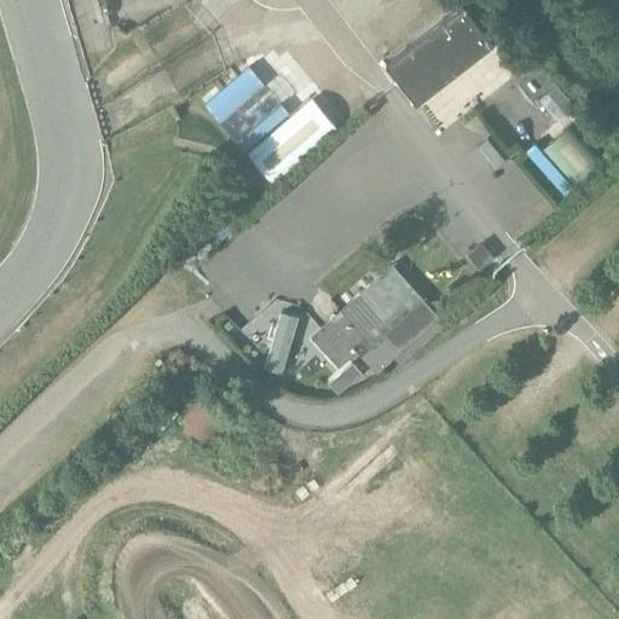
[(386,65),(417,105),(495,45),(464,5),(386,65)]
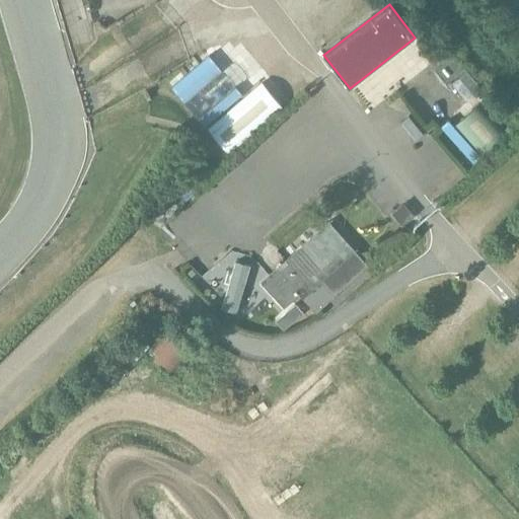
[(263,85),(208,131),(228,155),(283,109),(263,85)]
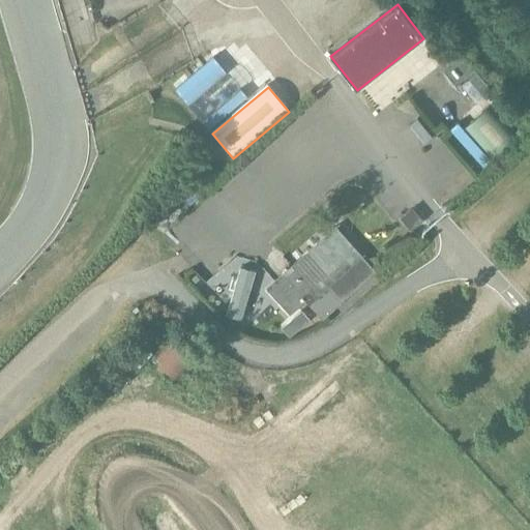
[(465,129),(494,160),(518,139),(489,108),(465,129)]
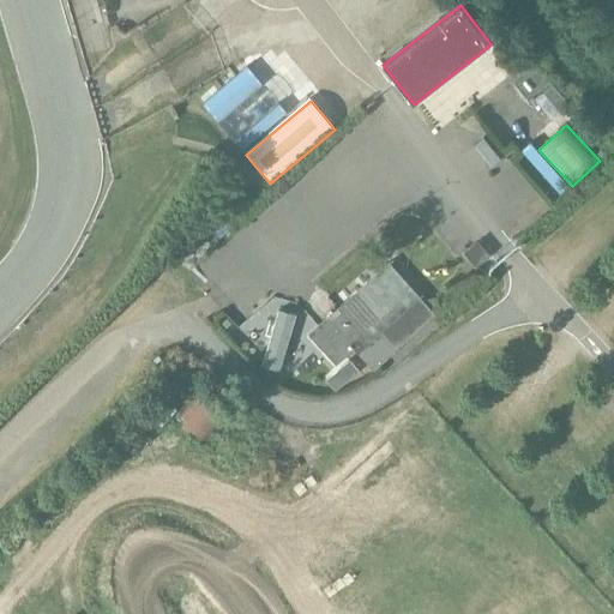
[(464,254),(476,270),(488,260),(475,245),(464,254)]
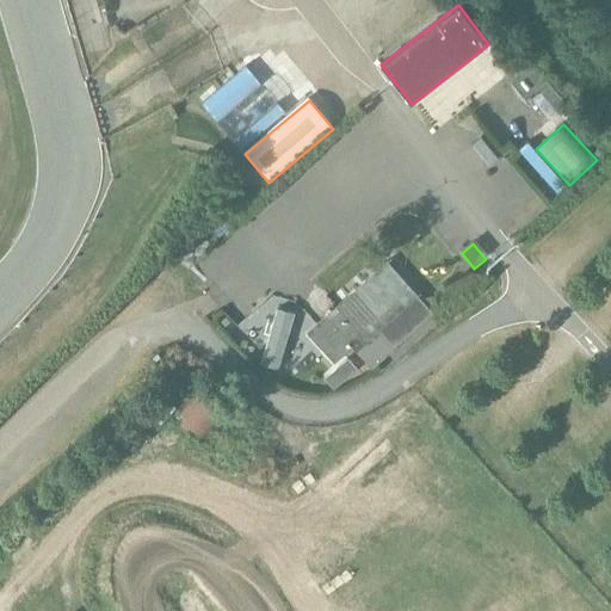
[(323,316),(370,370),(433,314),(386,263),(323,316)]
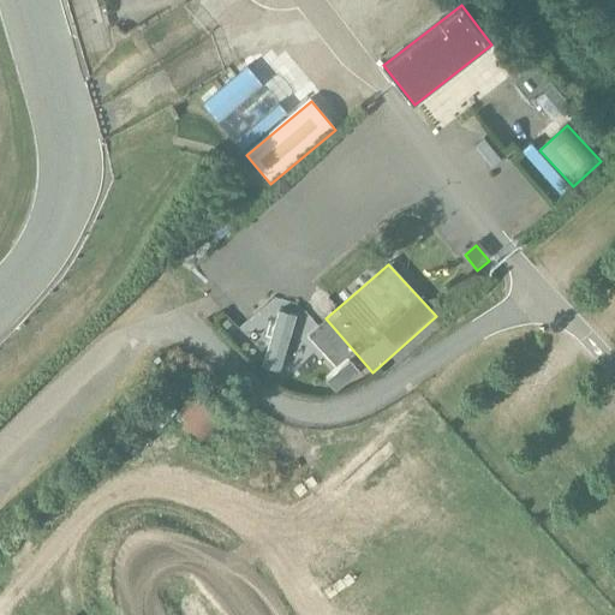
[(298,317),(278,311),(262,368),(281,374),(298,317)]
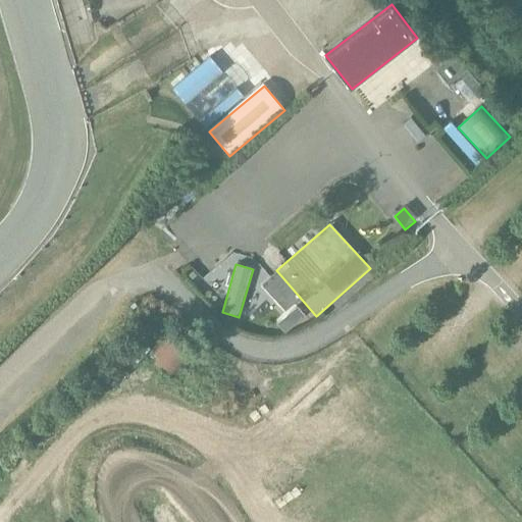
[(305,316),(297,307),(277,324),(284,334),(305,316)]
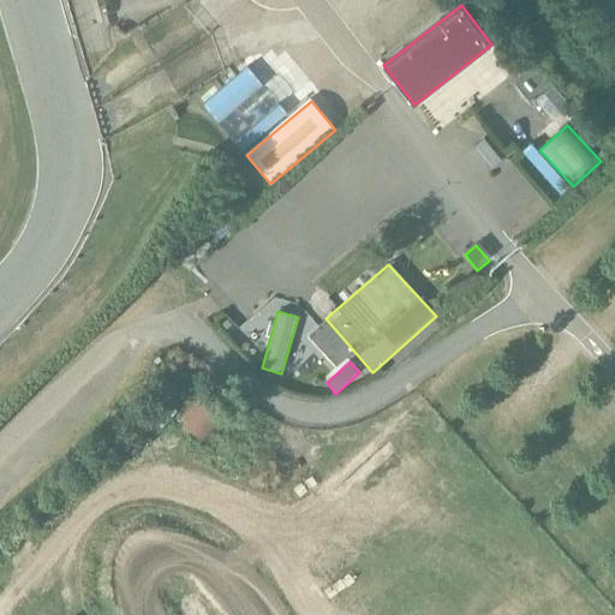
[(233,413),(206,387),(177,419),(204,445),(233,413)]
